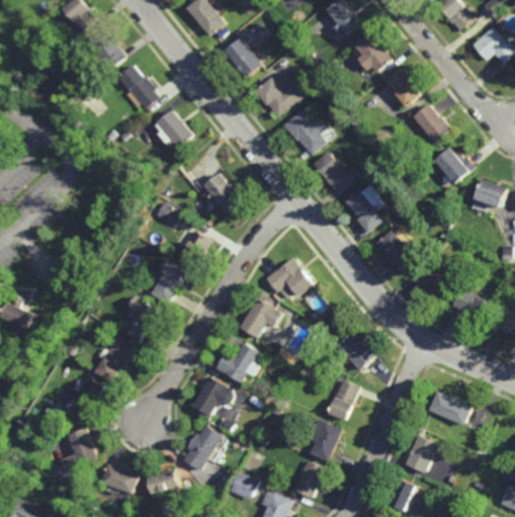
[(88,11),(88,12),(89,13),(95,21),(82,33),(82,32),(79,29),(74,23),(66,14),(63,11),(63,10),(75,0),(79,0),(87,9),(89,11),(88,11)]
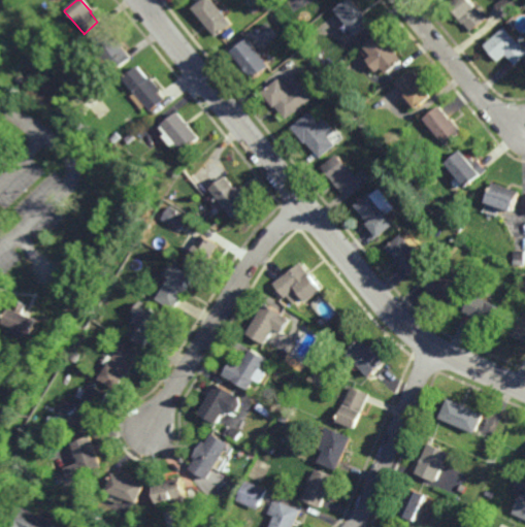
[(216,38),(192,10),(203,0),(209,0),(231,26),(216,38)]
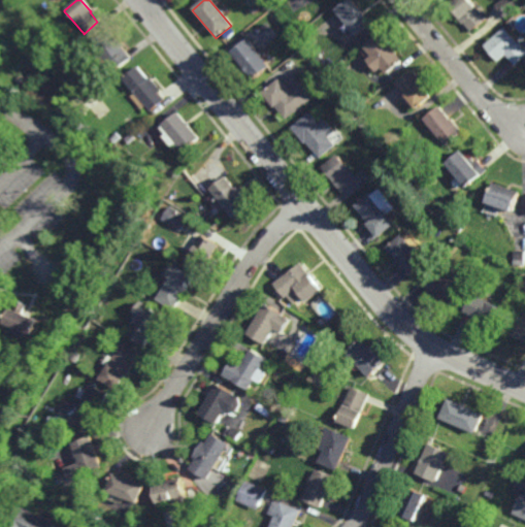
[(353,38),(331,12),(345,0),(347,0),(368,25),(353,38)]
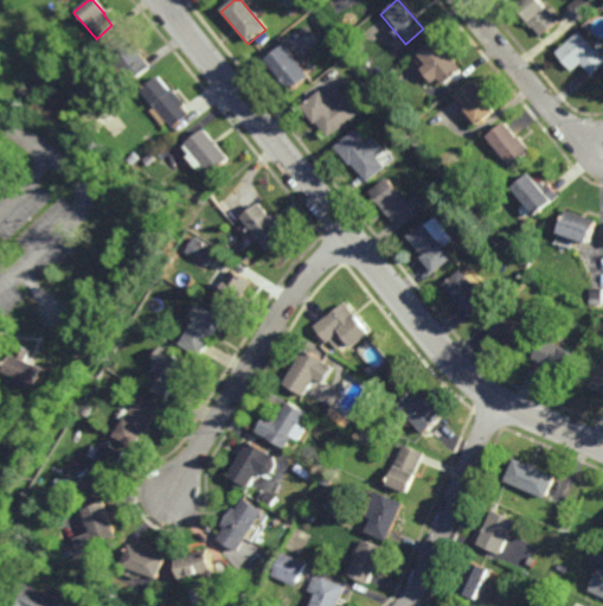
[(533,0),(541,10),(543,8),(555,24),(537,38),(528,27),(527,29),(521,23),(523,21),(512,7),(520,0),(533,0)]
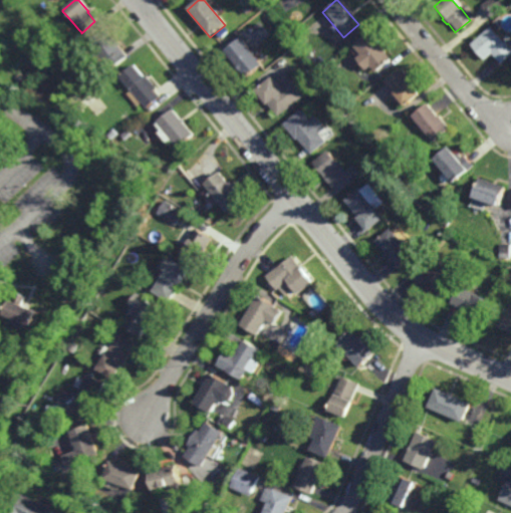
[(488,18),(478,7),(486,0),(495,0),(501,7),(488,18)]
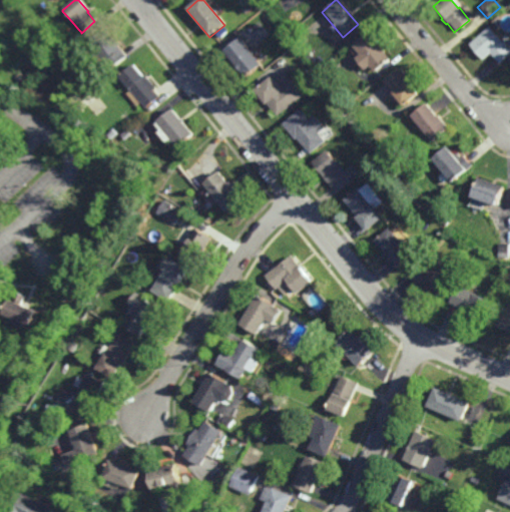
[(245,15),(240,9),(247,5),(251,10),(245,15)]
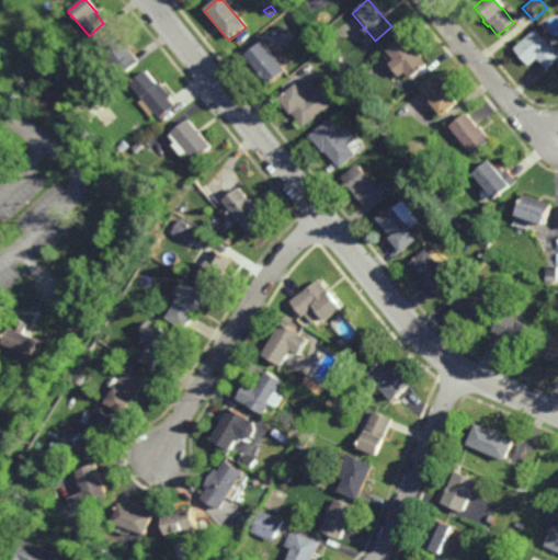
[(555,55),(556,54),(557,56),(557,57),(544,71),(534,60),(526,67),(525,66),(510,50),(532,30),(533,31),(555,55)]
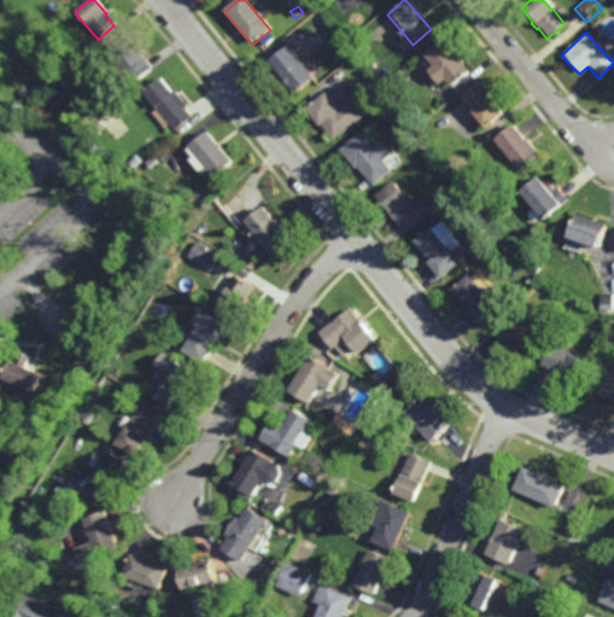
[(136,51),(139,50),(140,51),(141,52),(144,56),(141,57),(146,62),(151,69),(152,70),(132,86),(123,76),(115,64),(106,53),(126,38),(136,51)]
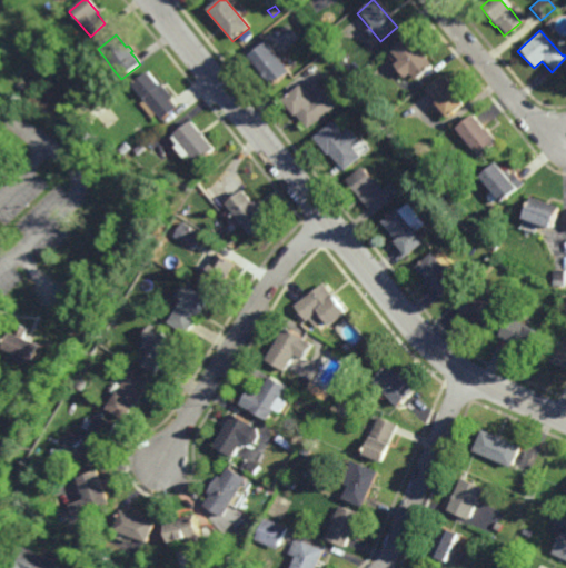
[(420,76),(413,81),(407,75),(401,79),(396,73),(391,67),(396,62),(389,53),(396,46),(406,39),(429,67),(420,76)]
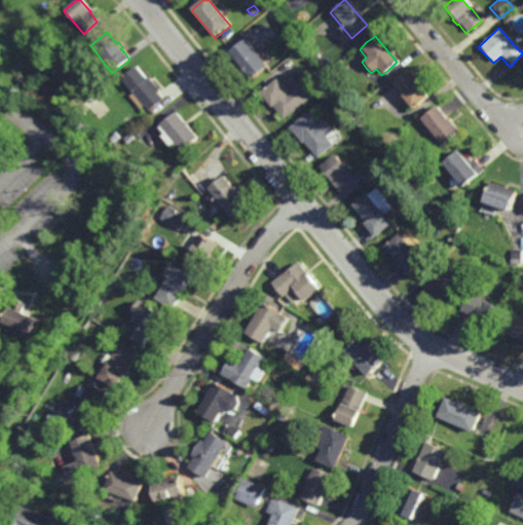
[(251,81),(230,53),(246,41),(267,68),(251,81)]
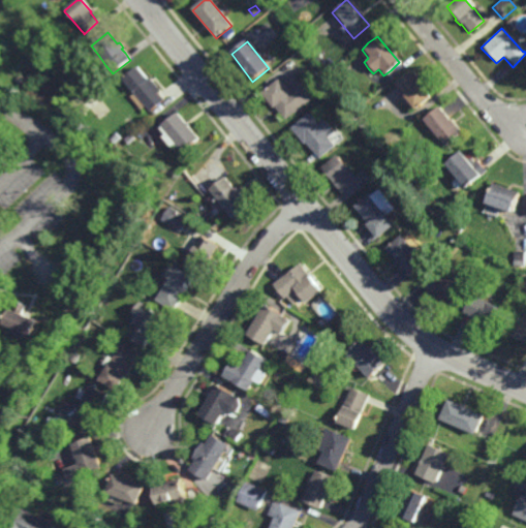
[(148,81),(150,80),(150,81),(152,83),(160,93),(158,94),(163,101),(154,110),(150,114),(145,109),(133,95),(123,82),(138,69),(148,81)]
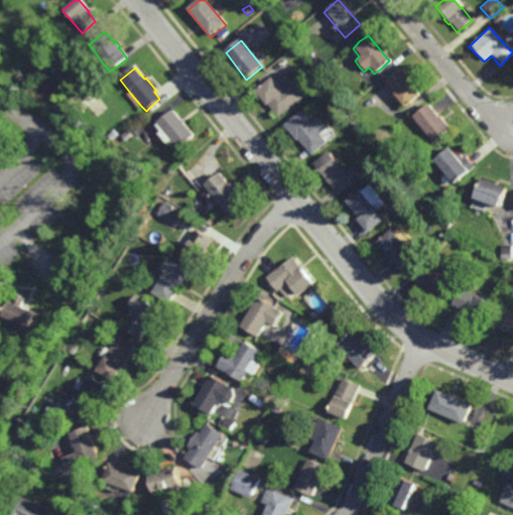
[(403,109),(392,95),(383,84),(399,70),(409,82),(407,84),(418,97),(403,109)]
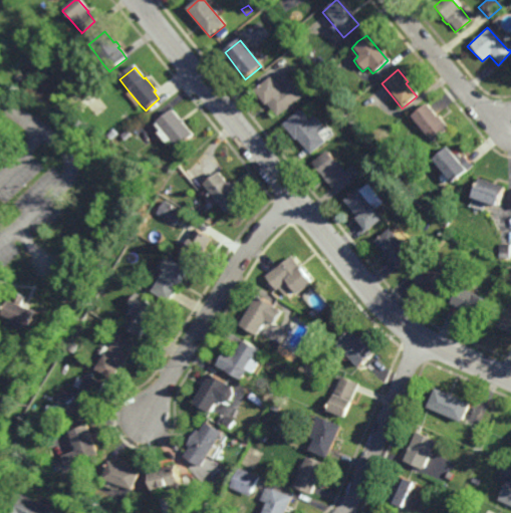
[(22,86),(17,79),(21,76),(26,83),(22,86)]
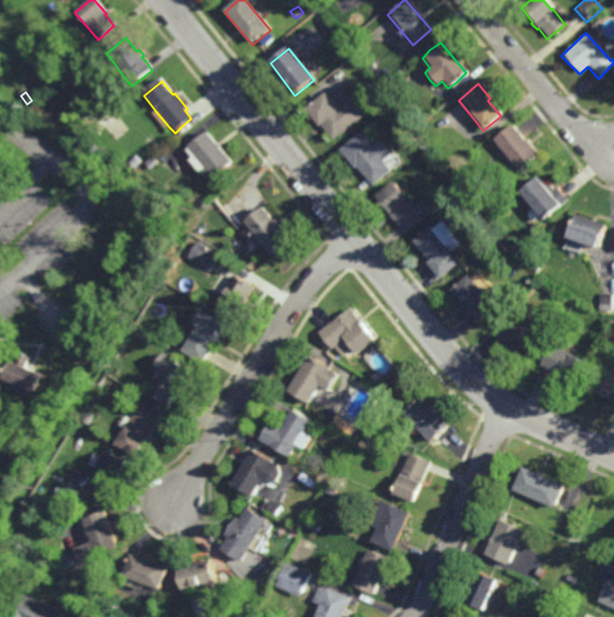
[(335,111),(348,100),(361,116),(331,141),(323,134),(326,132),(321,126),(320,127),(307,111),(325,97),(335,111)]
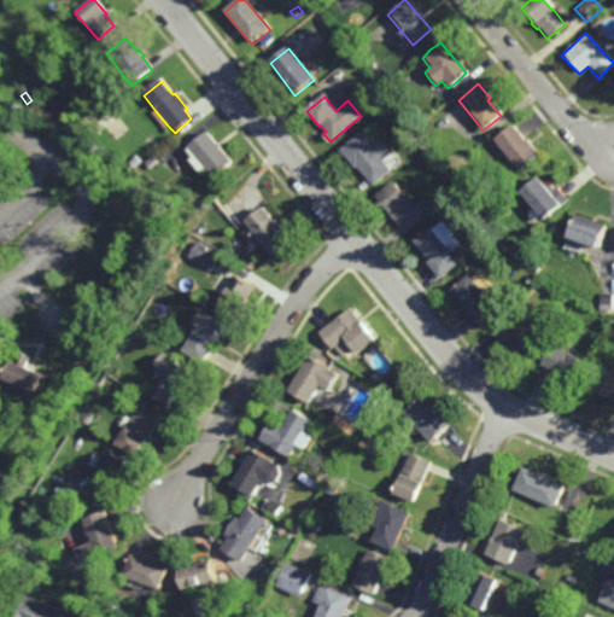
[(510,127),(515,132),(518,129),(525,138),(537,152),(532,157),(531,156),(525,161),(526,162),(519,168),(492,137),(508,123),(510,127)]
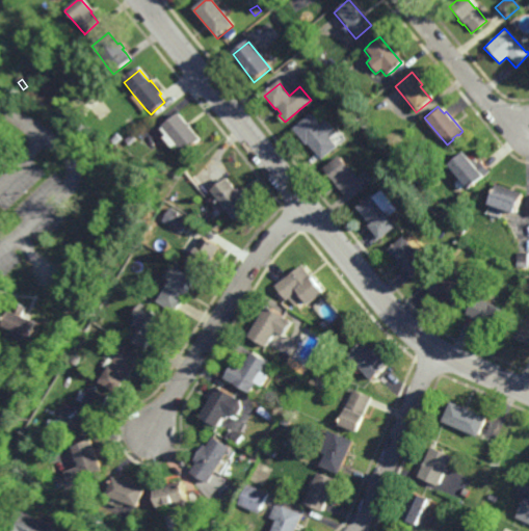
[(191,131),(193,129),(200,136),(183,150),(182,149),(164,128),(167,126),(179,116),(185,124),(189,128),(191,131)]
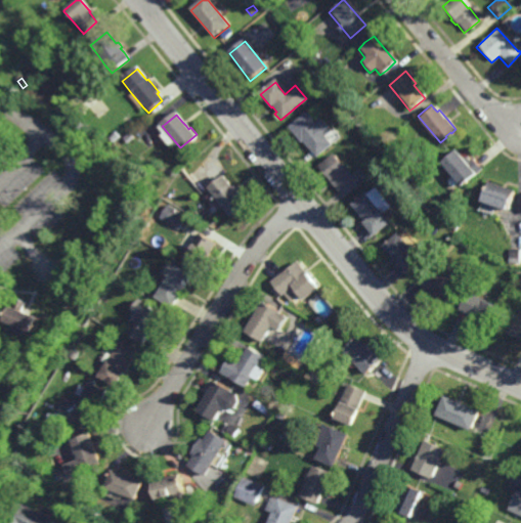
[(307,121),(309,119),(312,123),(319,117),(329,129),(322,134),(330,143),(313,156),(300,139),(298,140),(286,125),(293,119),(295,121),(302,115),(307,121)]
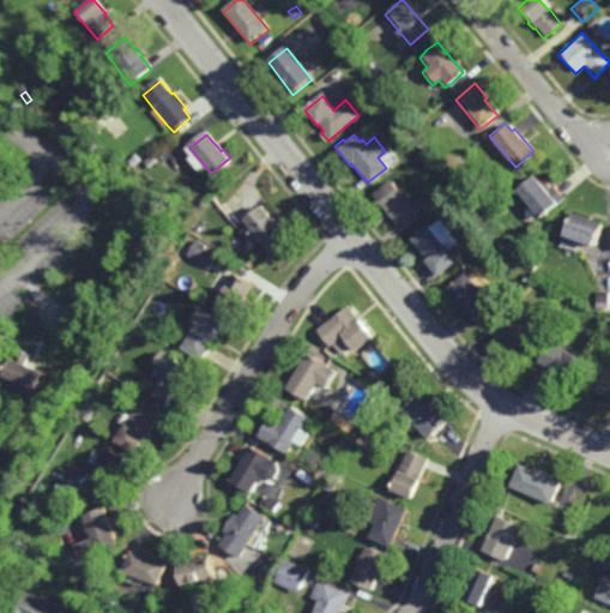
[(131,164),(126,158),(133,152),(138,158),(131,164)]
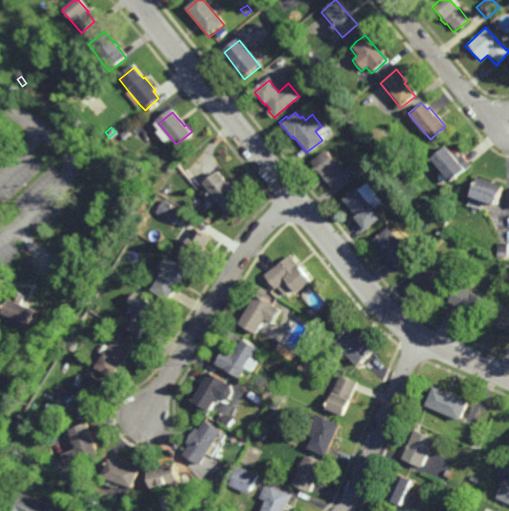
[(129,132),(130,133),(124,138),(119,133),(125,128),(127,130),(129,132)]
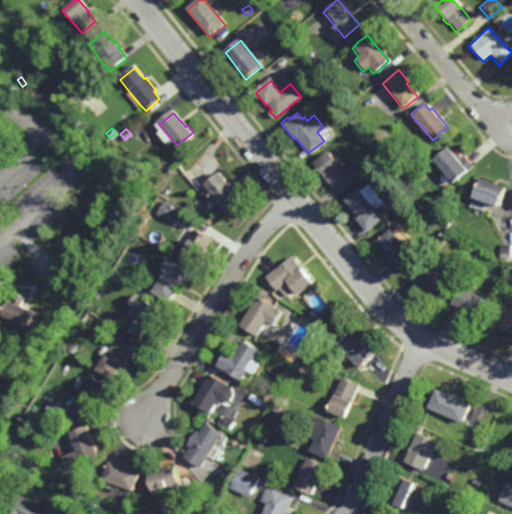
[(456,155),(458,153),(461,156),(464,154),(473,165),(468,170),(467,170),(454,181),(433,158),(448,145),(456,155)]
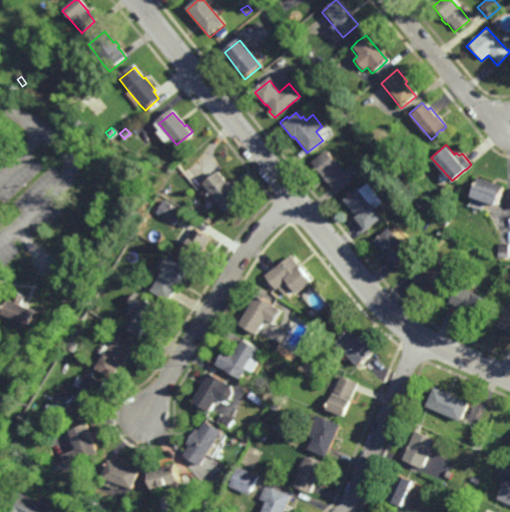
[(336,163),(337,162),(351,178),(336,191),(331,185),(330,186),(320,175),(322,174),(310,160),(324,148),(336,163)]
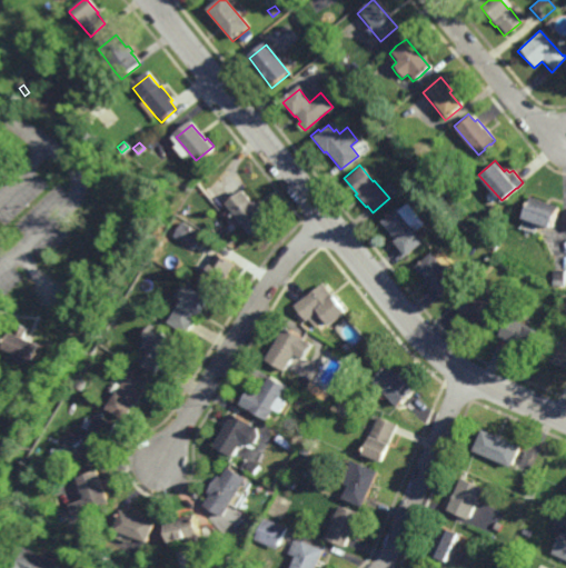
[(255,205),(257,203),(268,218),(250,232),(226,201),(242,188),(255,205)]
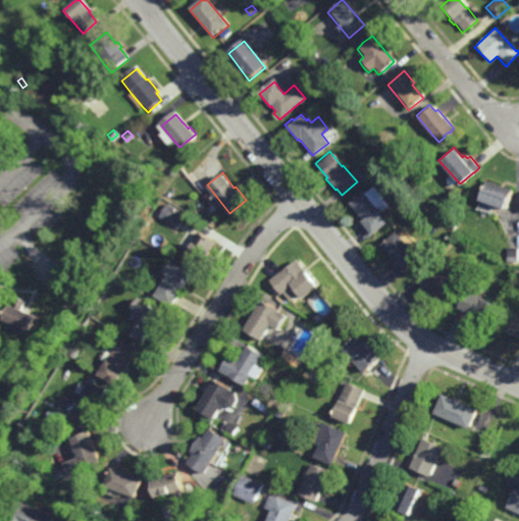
[(511,189),(505,208),(478,199),(483,184),(484,184),(485,180),(511,189)]
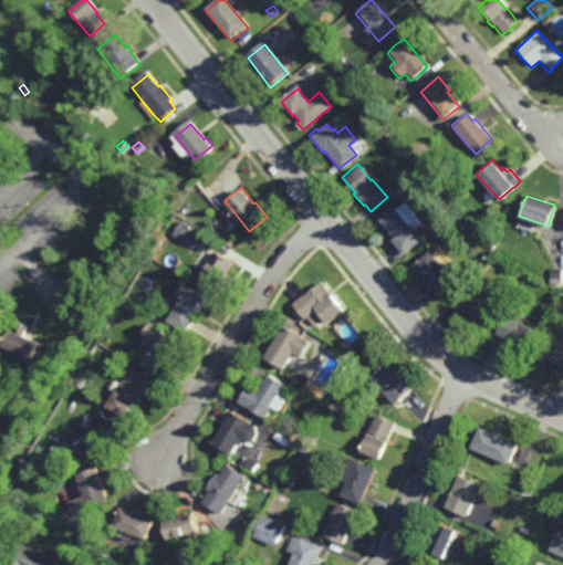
[(420,222),(413,229),(420,239),(403,254),(389,239),(392,238),(376,219),(394,206),(395,207),(396,208),(404,201),(420,222)]
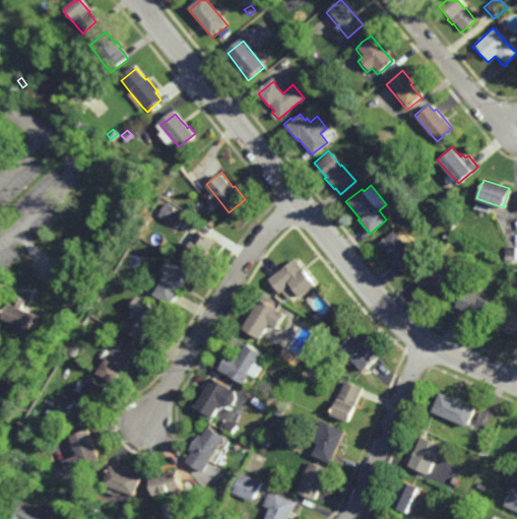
[(176,226),(157,215),(158,213),(166,202),(184,213),(184,214),(177,226),(176,226)]
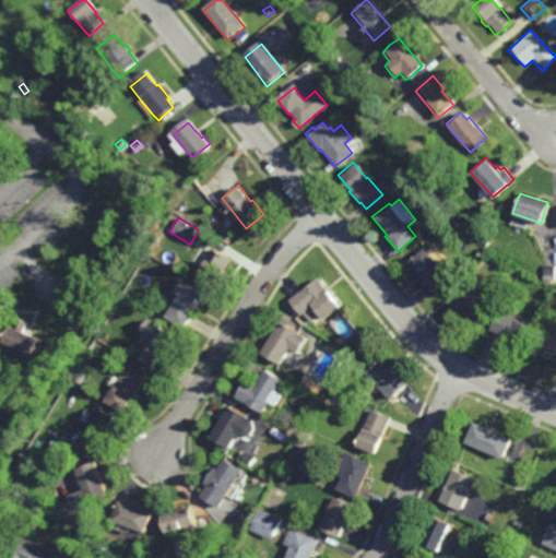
[(450,230),(446,226),(452,221),(457,225),(450,230)]
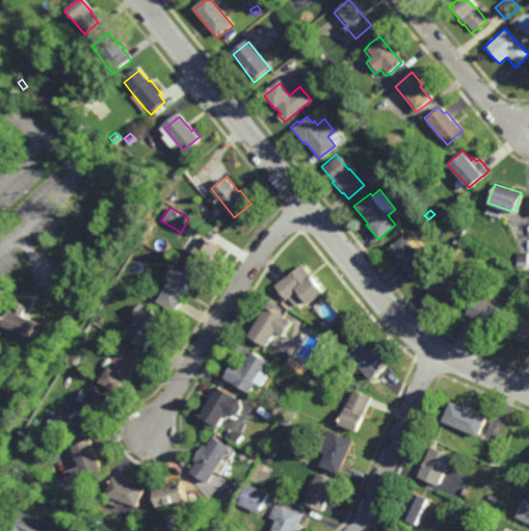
[(451,223),(448,220),(453,214),(456,217),(451,223)]
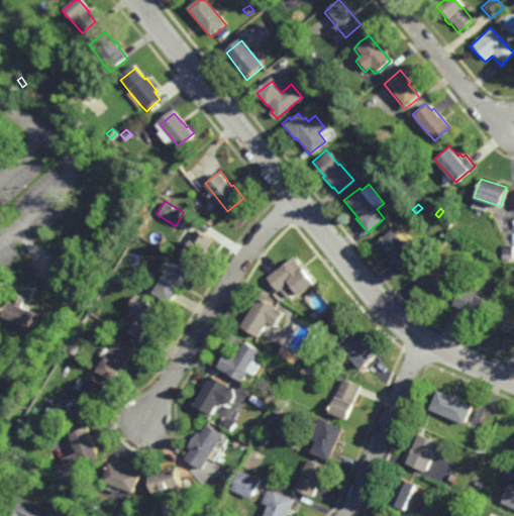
[(103,239),(95,235),(98,228),(106,232),(103,239)]
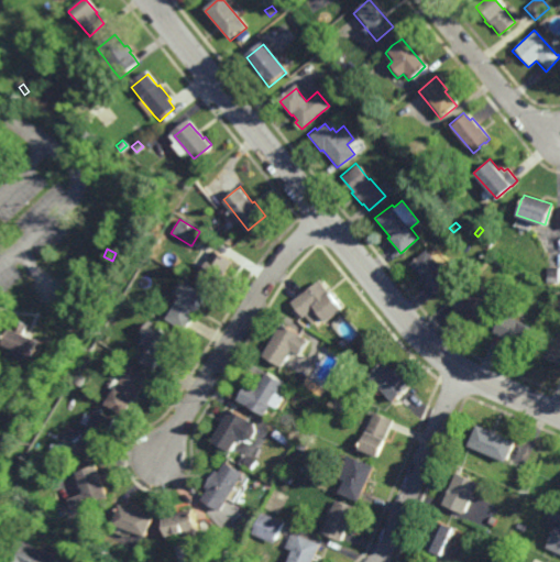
[(215,287),(198,277),(204,270),(201,267),(202,266),(210,254),(212,249),(231,260),(221,275),(220,276),(215,287)]
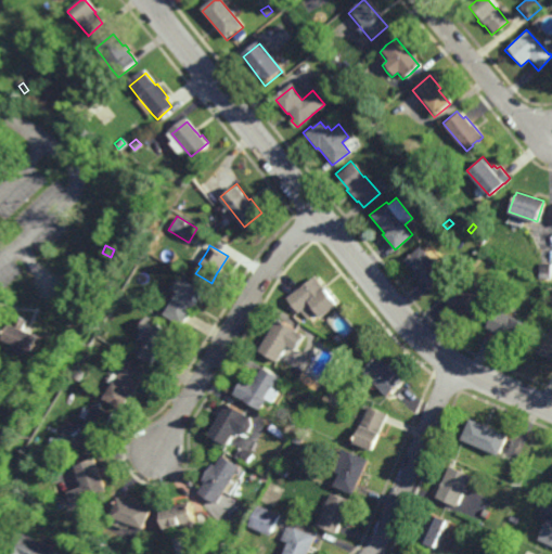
[(429,288),(405,260),(420,246),(420,245),(446,273),(429,288)]
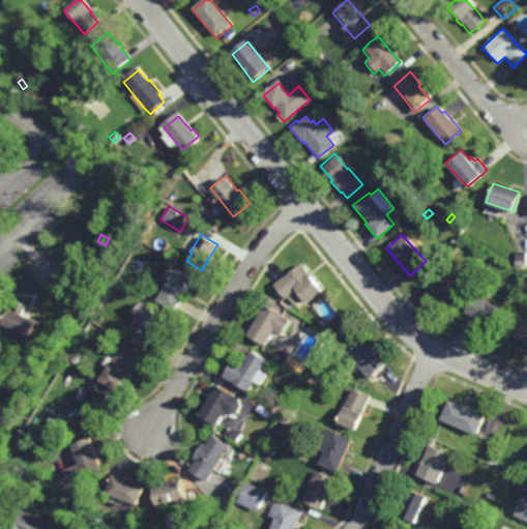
[(525,266),(515,266),(515,260),(514,260),(514,252),(525,252),(525,266)]
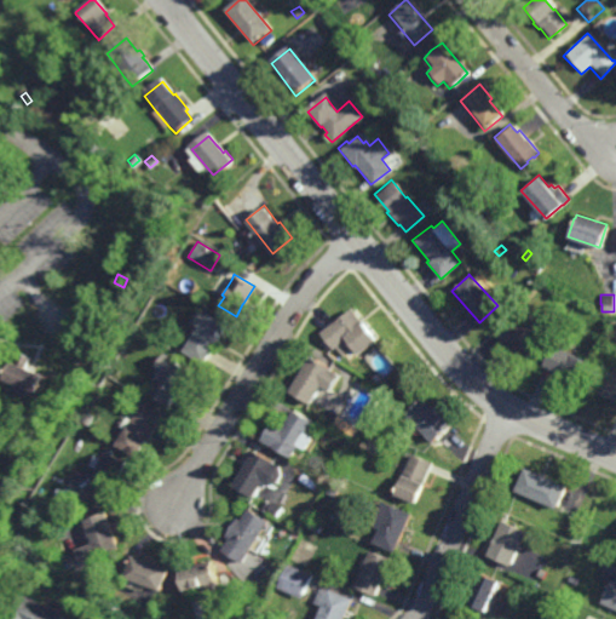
[(374,340),(357,354),(347,343),(349,342),(350,343),(351,343),(347,338),(334,348),(321,331),(350,310),(374,340)]
